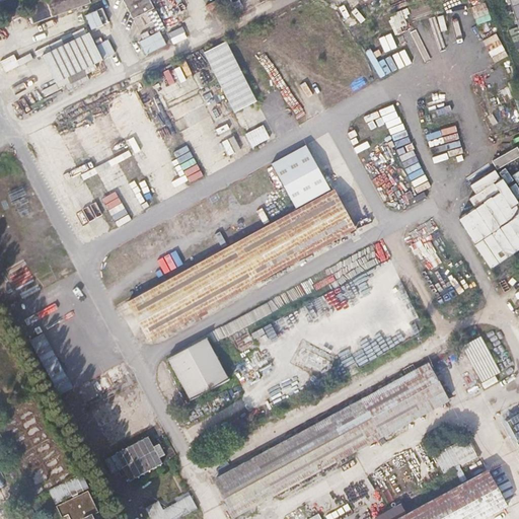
[(33,24),(91,3),(90,0),(31,0),(25,2),(33,24)]
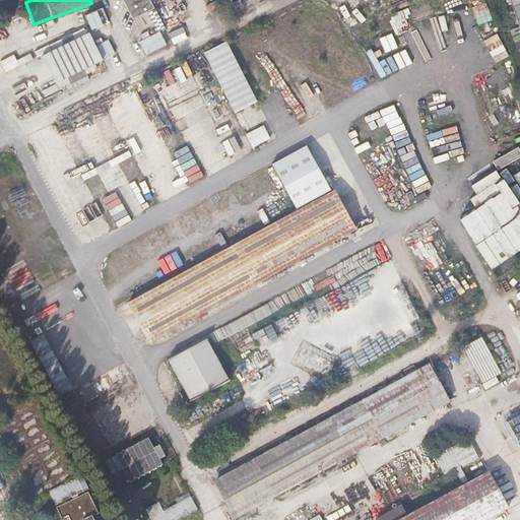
[(166,28),(150,0),(124,0),(134,19),(148,12),(158,31),(166,28)]
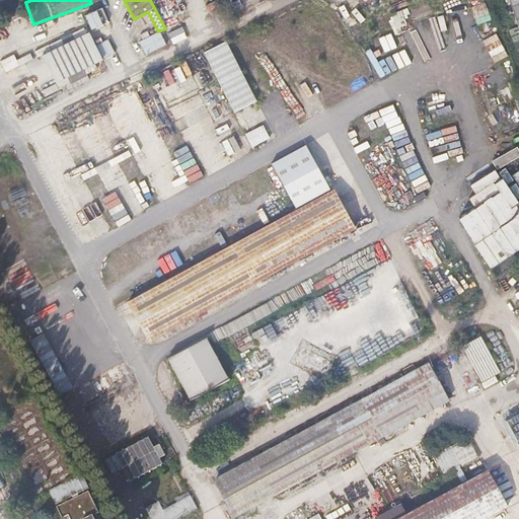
[(172,0),(154,0),(173,41),(188,34),(172,0)]
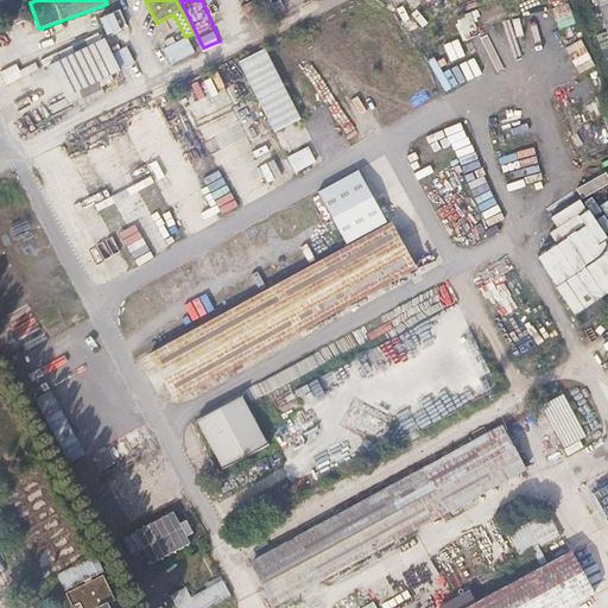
[(607,0),(597,0),(607,31),(607,0)]
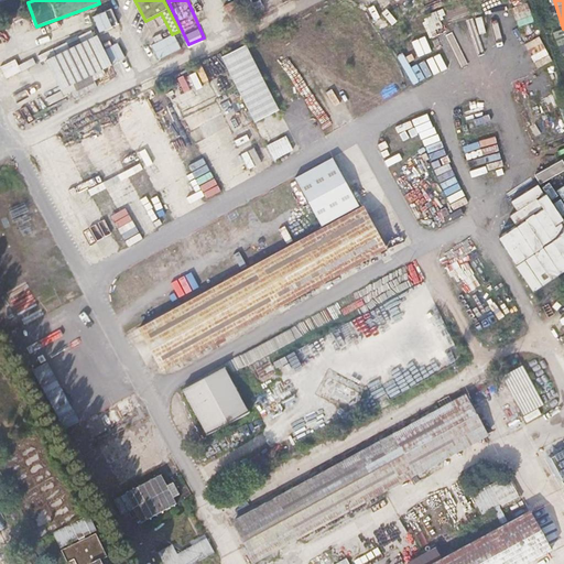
[(94,18),(99,30),(117,23),(111,10),(94,18)]
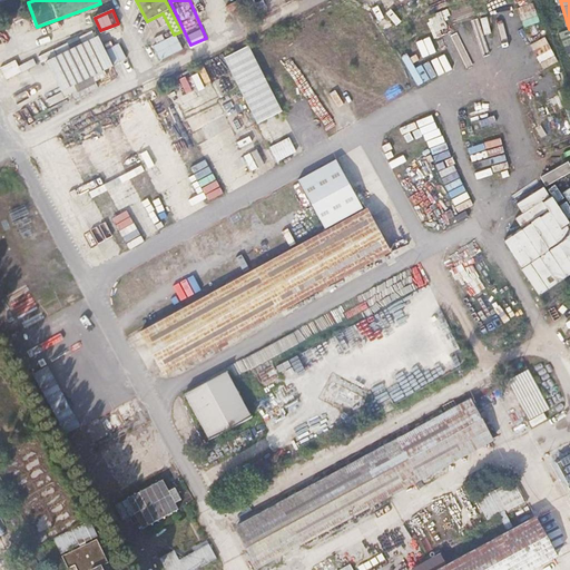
[(176,36),(153,46),(160,61),(183,51),(176,36)]
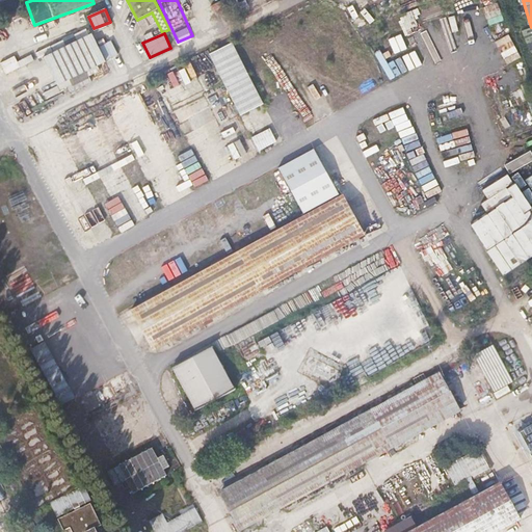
[(94,36),(45,56),(57,87),(106,68),(94,36)]
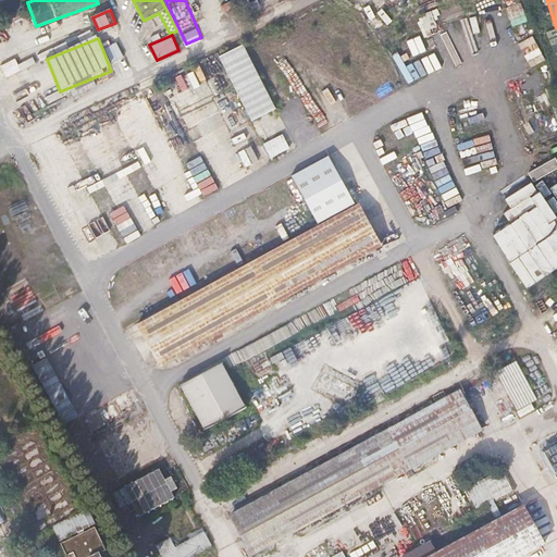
[(220,58),(249,124),(275,112),(245,46),(220,58)]
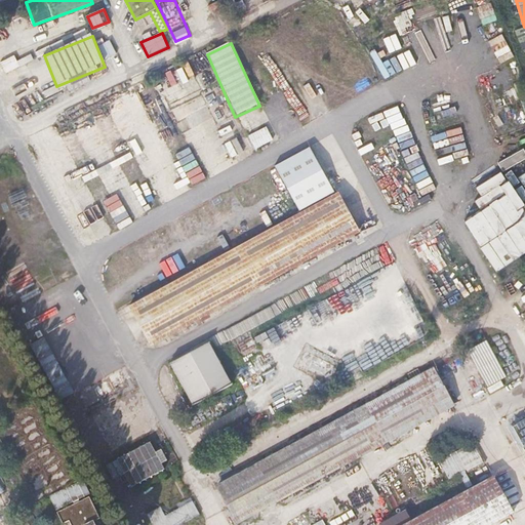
[(282,90),(288,109),(301,104),(288,63),(267,70),(275,93),(282,90)]
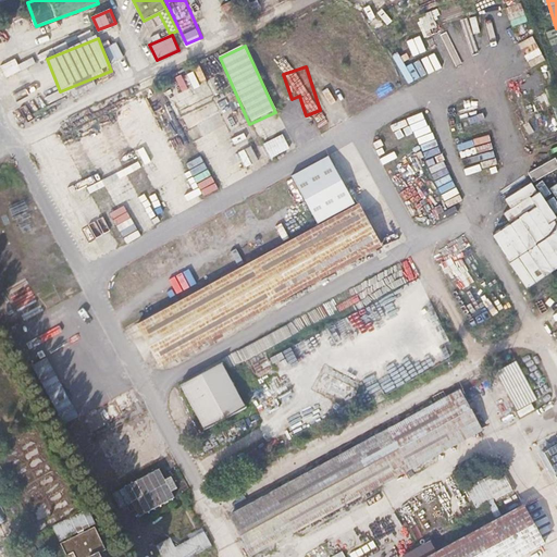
[(336,93),(349,86),(341,69),(327,74),(336,93)]
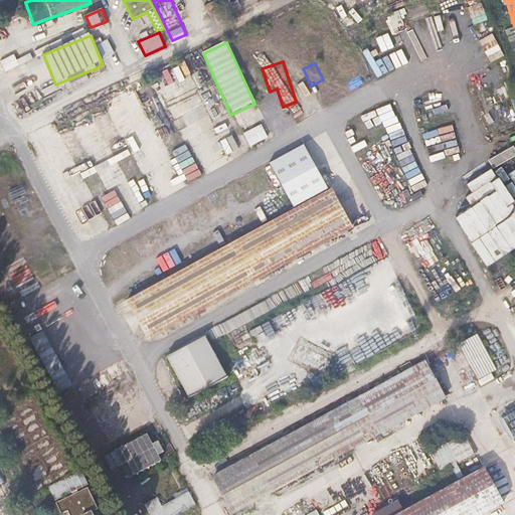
[(167,75),(147,82),(151,95),(171,88),(167,75)]
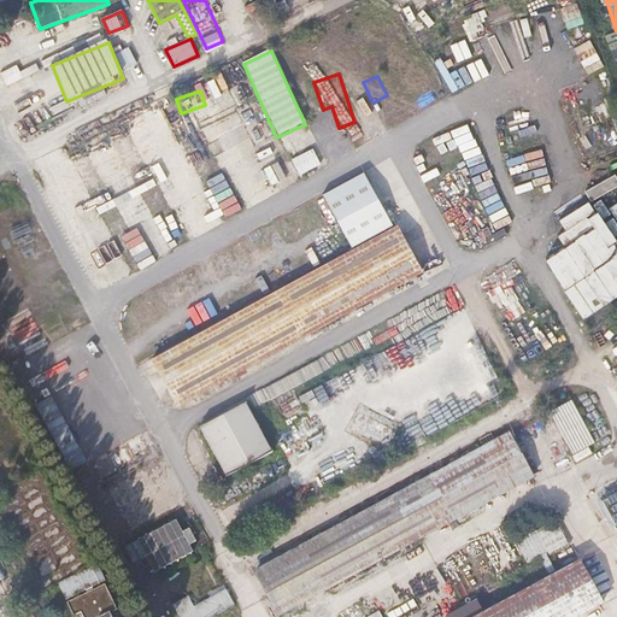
[(354,147),(371,140),(365,127),(348,134),(354,147)]
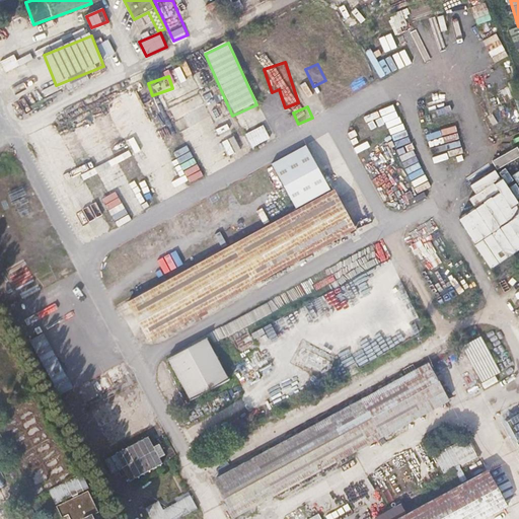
[(246,135),(252,148),(270,139),(264,127),(246,135)]
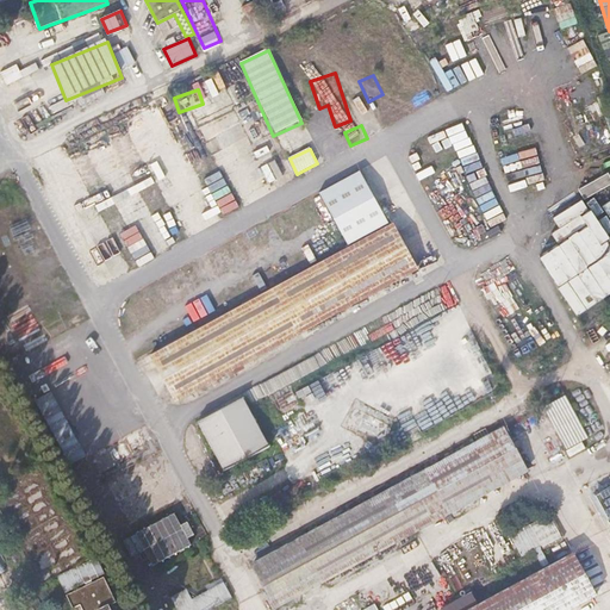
[(176,400),(418,269),(397,228),(392,223),(287,281),(151,355),(176,400)]
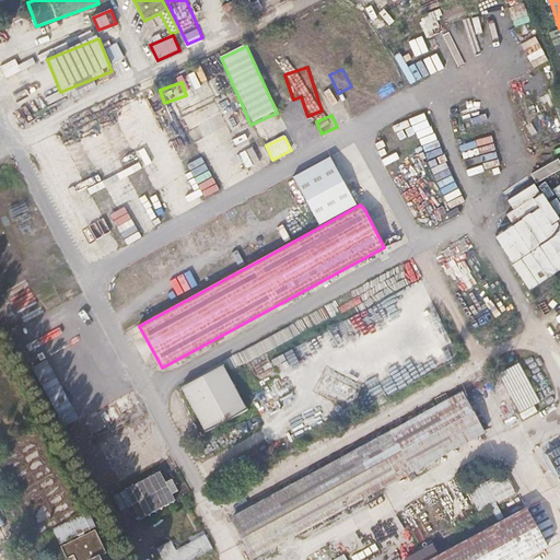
[(283,378),(265,347),(249,353),(255,364),(248,369),(260,389),(283,378)]
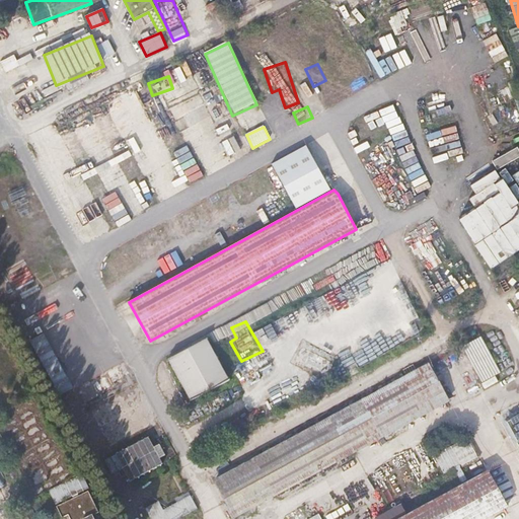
[(354,335),(349,348),(367,356),(373,343),(354,335)]
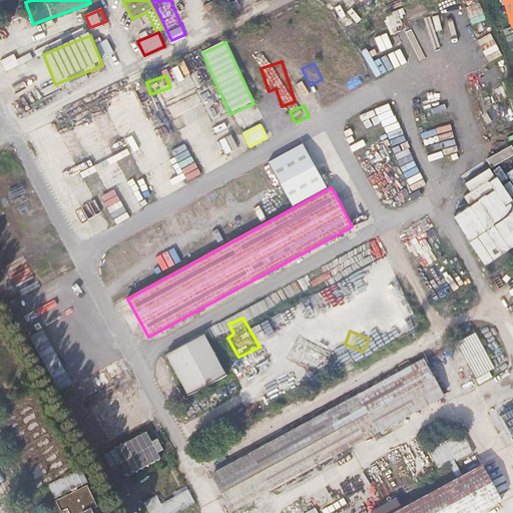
[(496,369),(477,334),(459,344),(478,379),(496,369)]
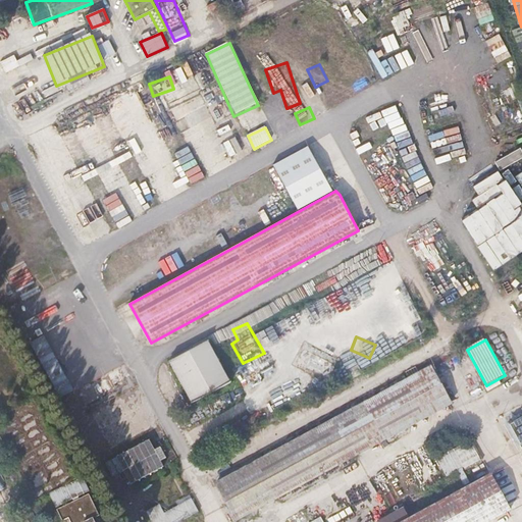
[(230,383),(209,343),(169,364),(192,404),(230,383)]
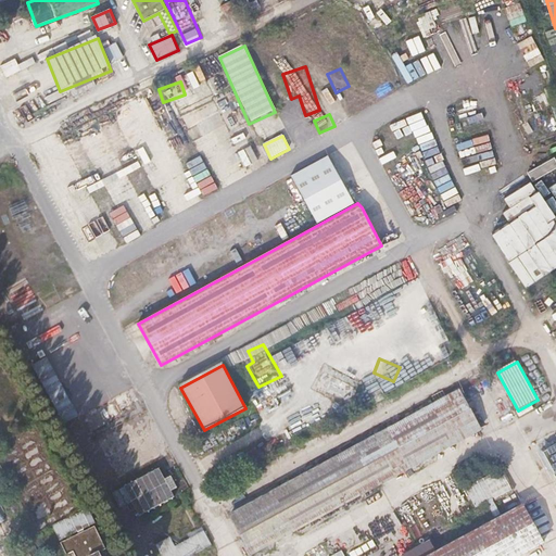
[(351,402),(358,384),(323,368),(315,384),(339,395),(338,396),(351,402)]
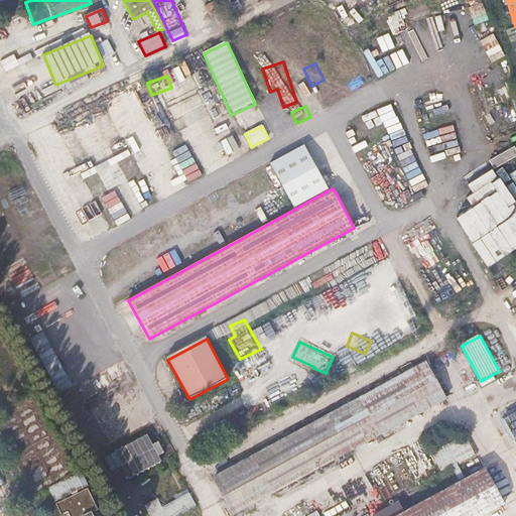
[(233,515),(446,401),(426,362),(213,479),(233,515)]
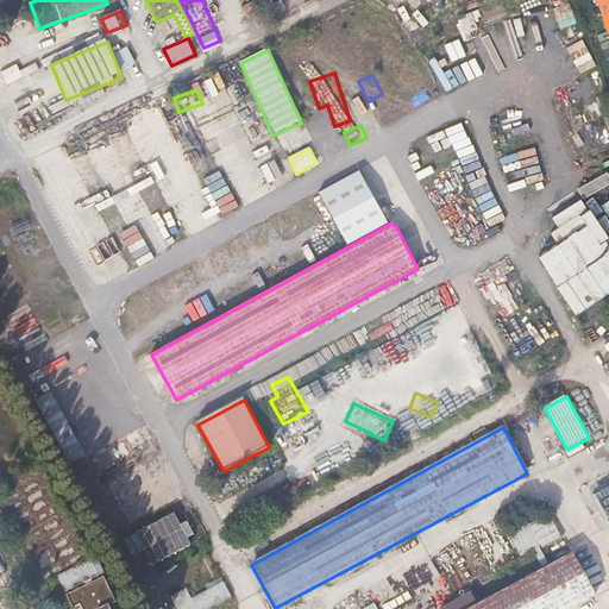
[(101,471),(146,445),(137,429),(92,454),(101,471)]
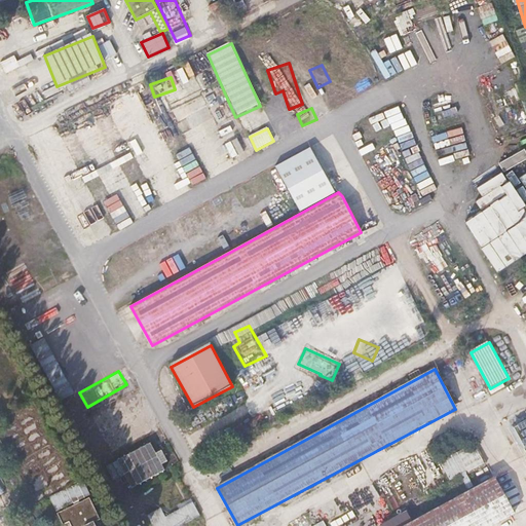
[(525,416),(510,425),(524,452),(525,450),(525,416)]
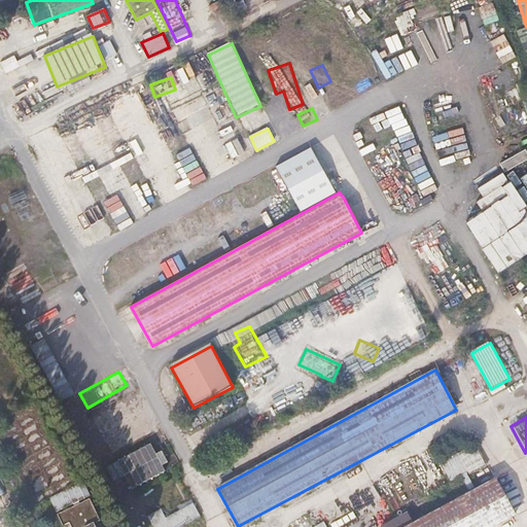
[(128,489),(169,468),(160,449),(155,451),(150,441),(113,459),(128,489)]
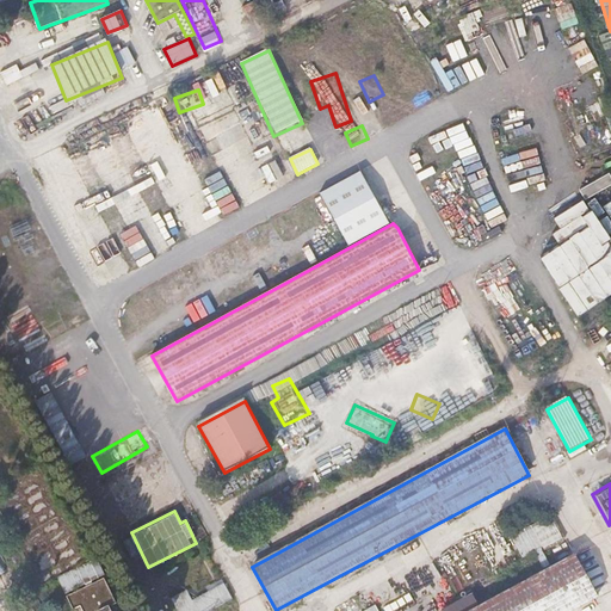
[(520,555),(562,541),(554,516),(511,531),(520,555)]
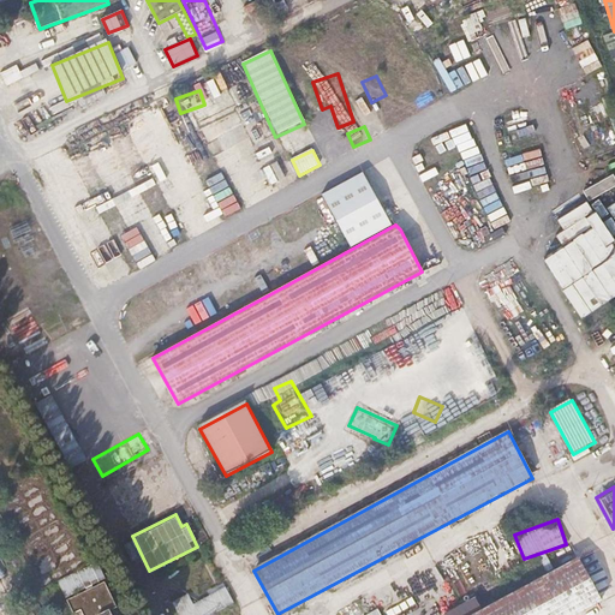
[(578,614),(602,603),(578,560),(482,611),(476,598),(446,614),(445,614),(578,614)]
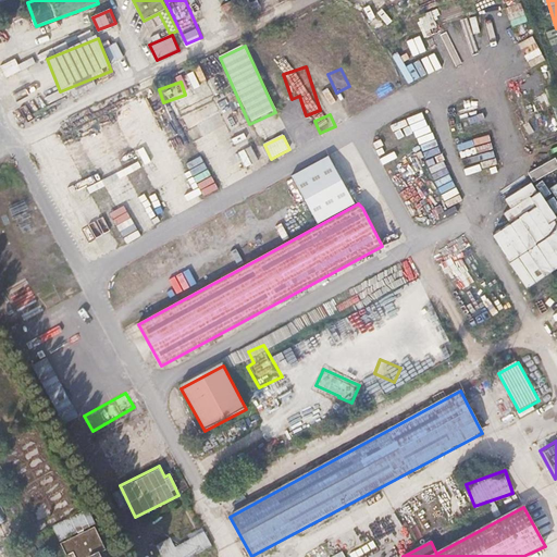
[(205,556),(180,511),(160,521),(178,556),(205,556)]
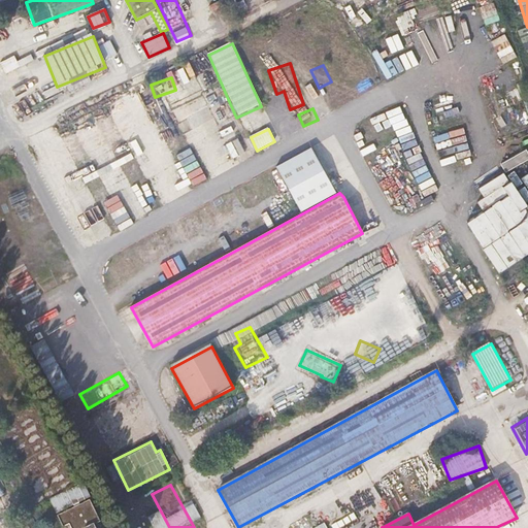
[(96,527),(95,525),(100,523),(91,502),(60,517),(65,527),(71,525),(71,527),(96,527)]
